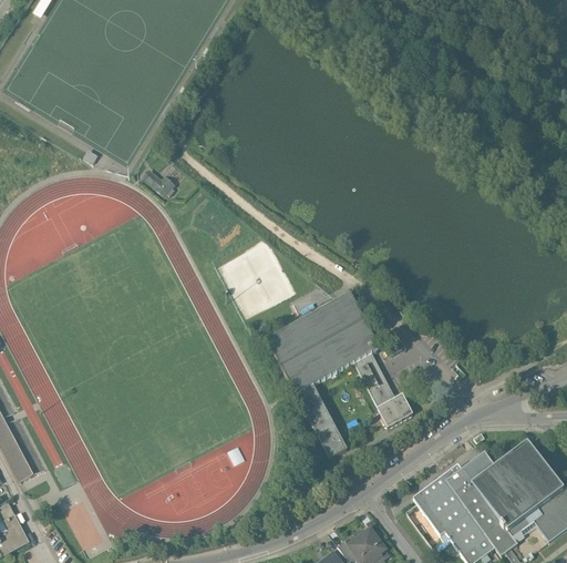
[(164,177),(162,180),(157,176),(150,169),(143,176),(164,195),(166,193),(168,195),(174,190),(171,187),(173,185),(164,177)]
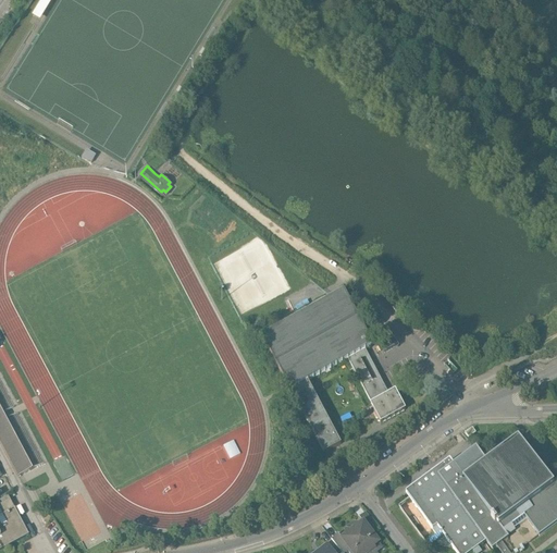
[(269,263),(269,287),(283,287),(283,263),(269,263)]
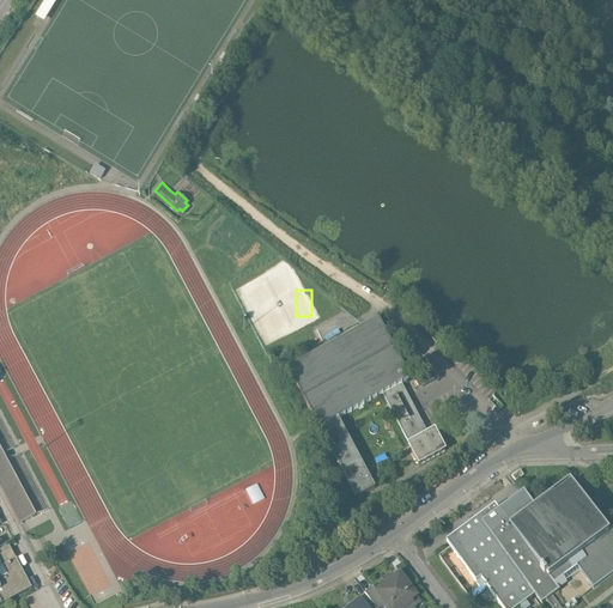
[(365,323),(287,366),(319,424),(320,423),(357,491),(375,480),(338,413),(383,389),(410,436),(407,437),(419,457),(445,443),(435,423),(428,426),(401,378),(410,375),(378,316),(365,323)]
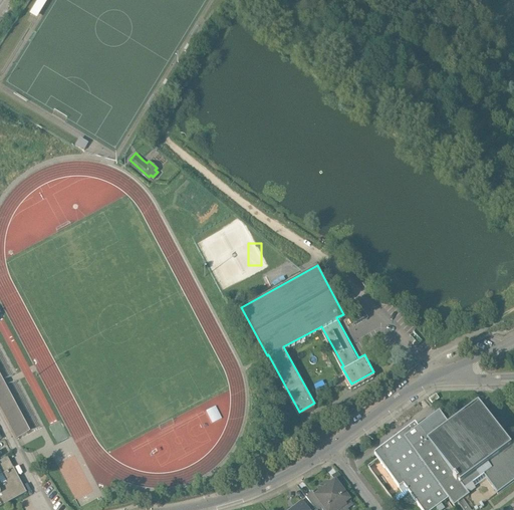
[(40,423),(0,346),(0,372),(29,429),(40,423)]
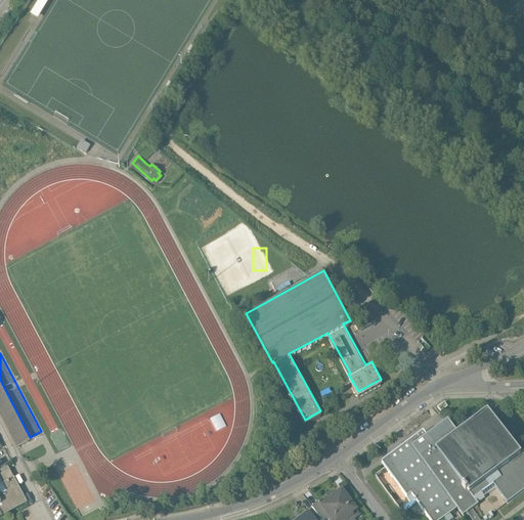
[(30,437),(0,380),(0,412),(17,444),(30,437)]
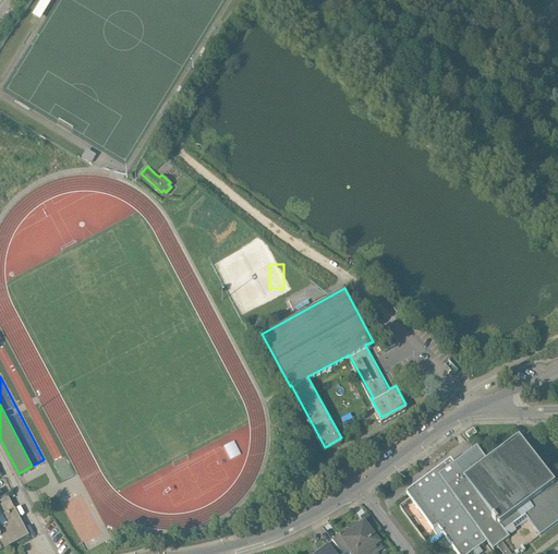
[(473,423),(465,428),(469,433),(476,428),(473,423)]
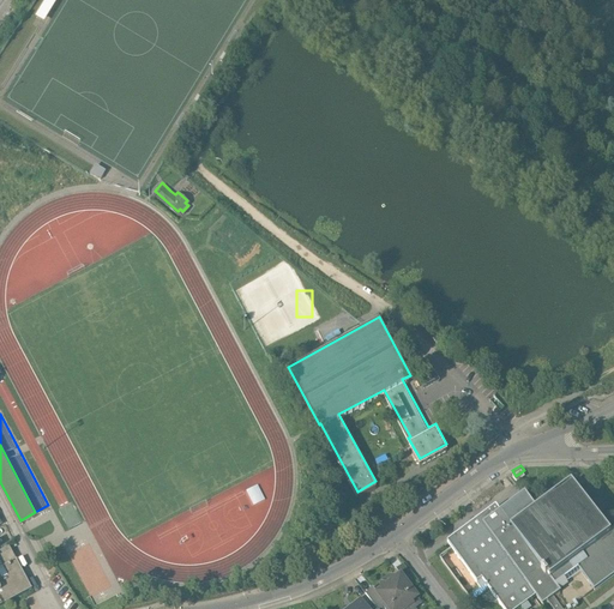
[(447,538),(482,585),(487,582),(507,608),(511,608),(524,601),(536,592),(542,601),(547,598),(554,608),(561,608),(564,608),(553,594),(560,588),(555,582),(578,565),(594,585),(613,570),(613,526),(613,525),(609,529),(571,477),(535,504),(525,489),(500,507),(497,502),(447,538)]
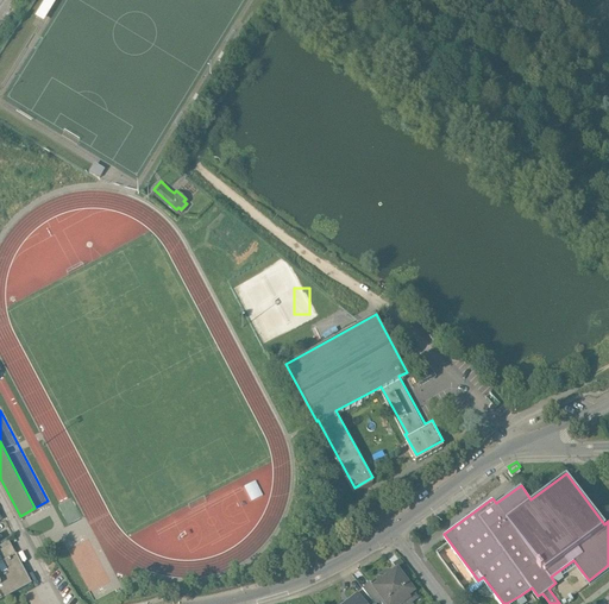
[(446,541),(438,547),(445,557),(453,551),(446,541)]
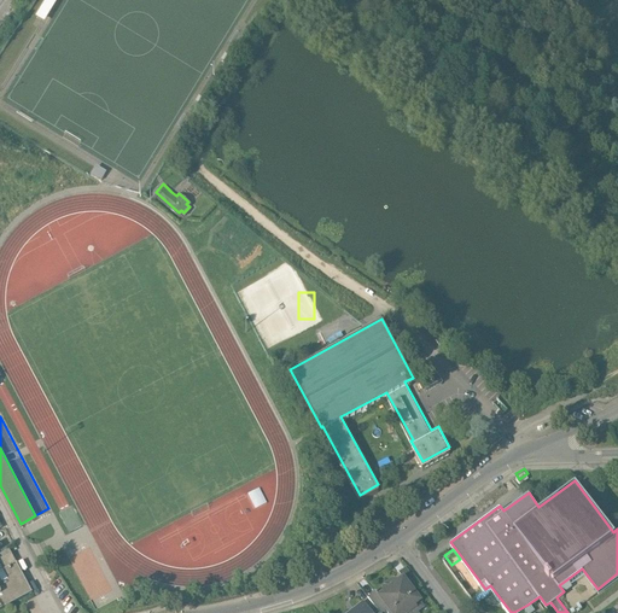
[(0,579),(0,606),(31,589),(16,560),(3,567),(6,576),(0,579)]
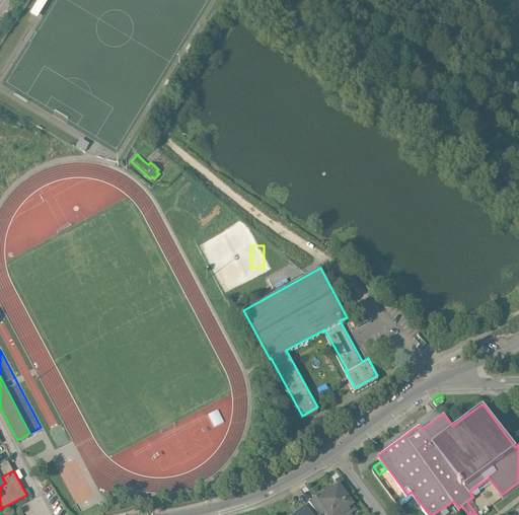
[(352,488),(341,473),(335,479),(338,483),(339,483),(341,486),(342,485),(347,492),(352,488)]
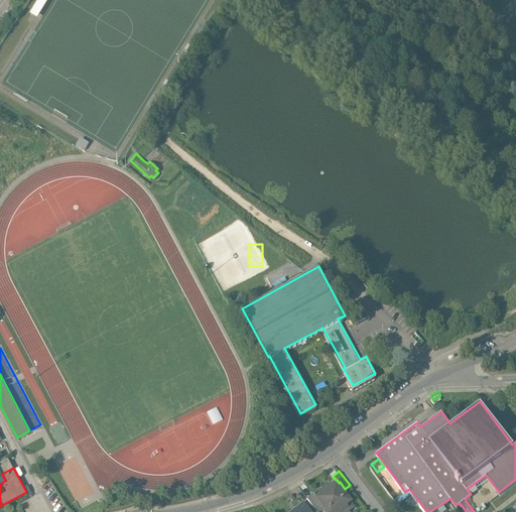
[(336,480),(333,483),(326,482),(324,484),(345,511),(346,511),(351,509),(350,507),(355,503),(351,499),(353,497),(349,492),(348,492),(345,489),(340,482),(339,483),(337,480),(336,480)]
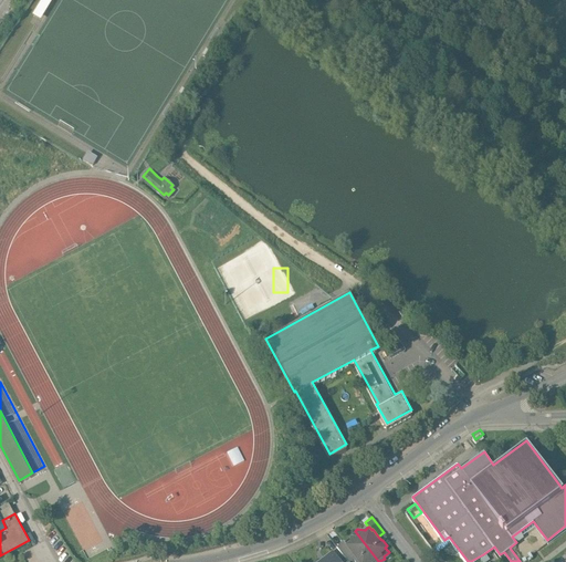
[(352,533),(352,540),(347,543),(349,547),(348,548),(354,555),(357,559),(356,560),(357,561),(378,561),(355,531),(352,533)]
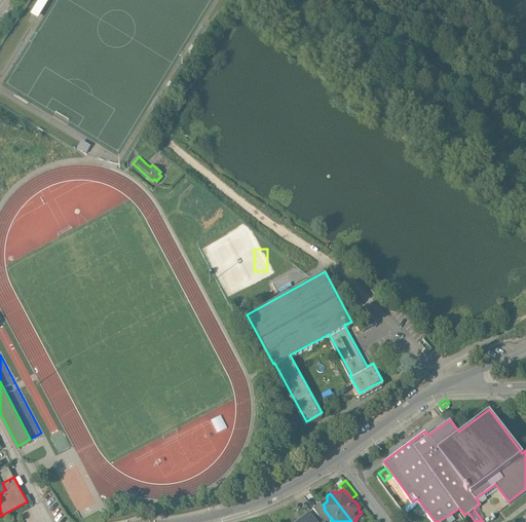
[(323,505),(318,499),(312,505),(323,518),(324,519),(329,516),(324,509),(325,508),(323,505)]
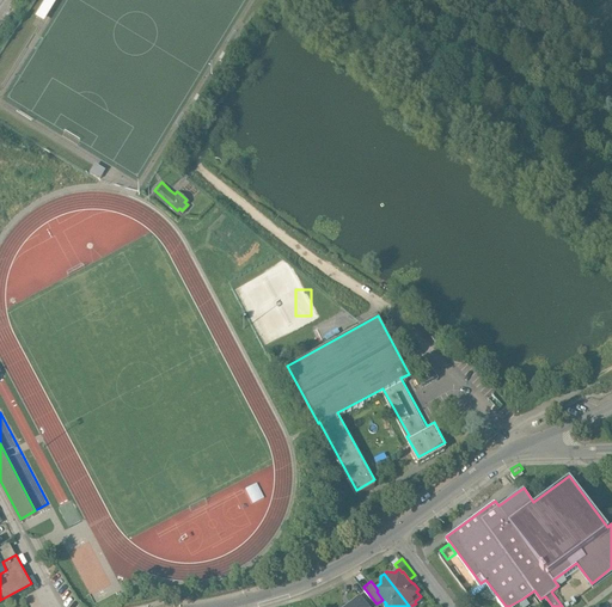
[(369,606),(359,593),(341,606),(369,606)]
